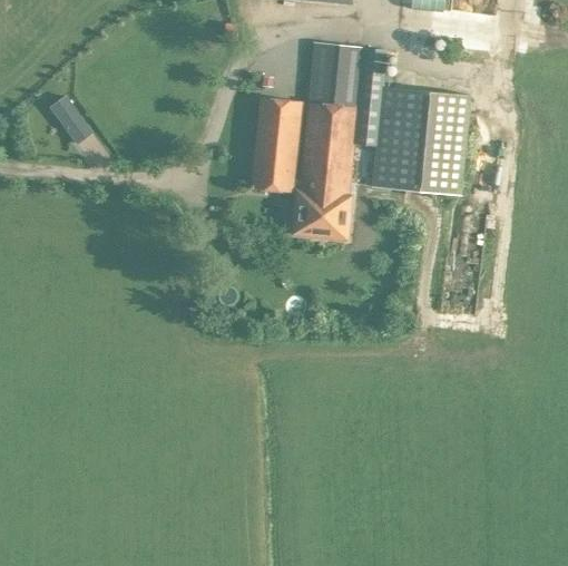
[(372,187),(405,191),(459,195),(469,95),(414,89),(382,86),(385,51),(314,44),(309,98),(358,104),(353,144),(376,146),(372,187)]
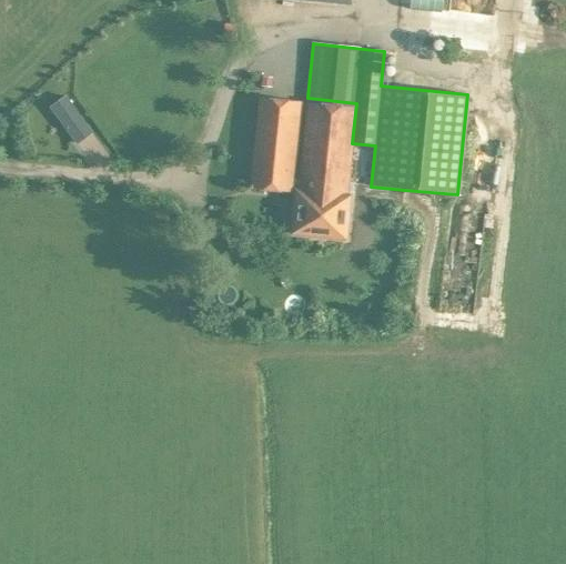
[(250,189),(291,193),(293,178),(301,101),(259,98),(250,189)]
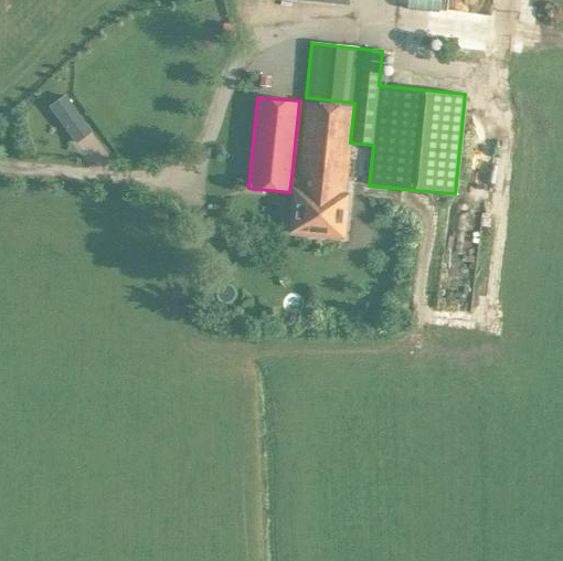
[(346,193),(350,143),(354,103),(306,97),(306,102),(298,178),(291,177),(289,192),(295,192),(290,231),(342,235),(346,193)]
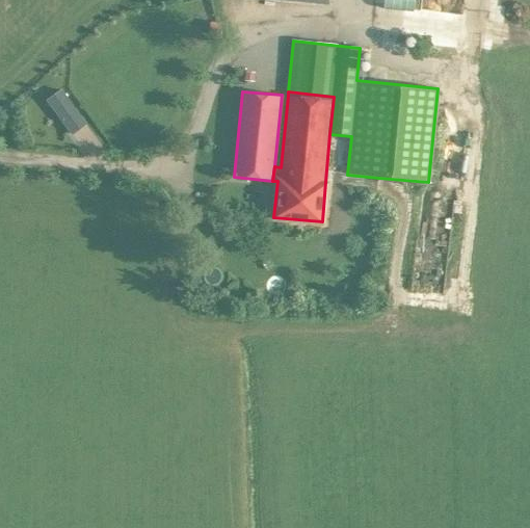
[(37,113),(31,119),(34,123),(41,117),(37,113)]
